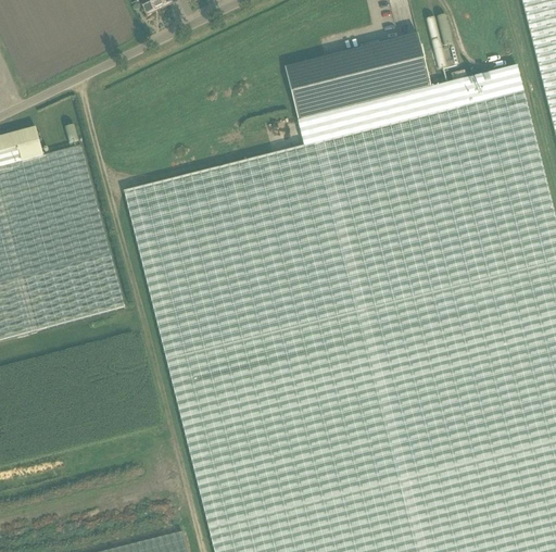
[(140,0),(147,13),(172,1),(172,0),(140,0)]
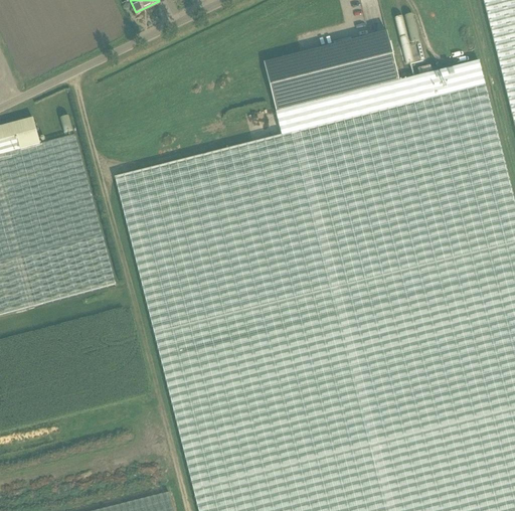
[(484,0),(514,124),(514,0),(484,0)]
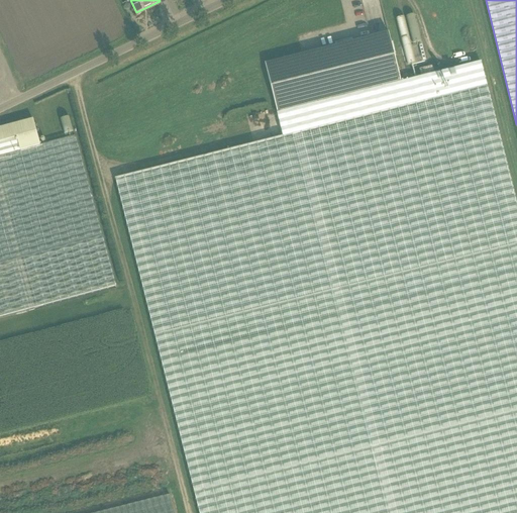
[(415,11),(398,15),(406,57),(414,56),(411,39),(420,38),(415,11)]
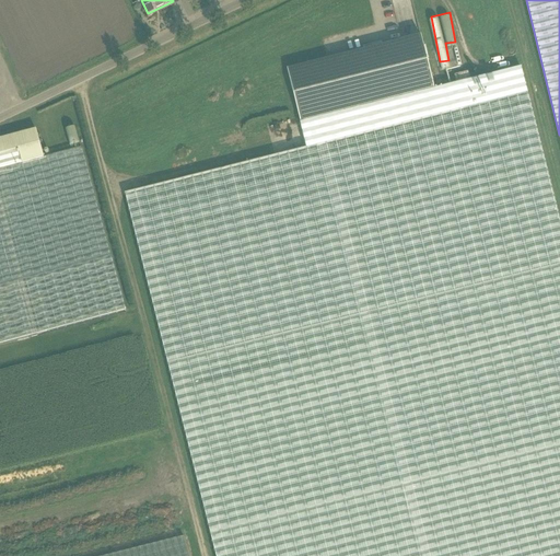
[(559,555),(559,220),(521,65),(434,85),(421,33),(288,66),(301,119),(300,119),(306,146),(125,190),(210,531),(217,555),(559,555)]
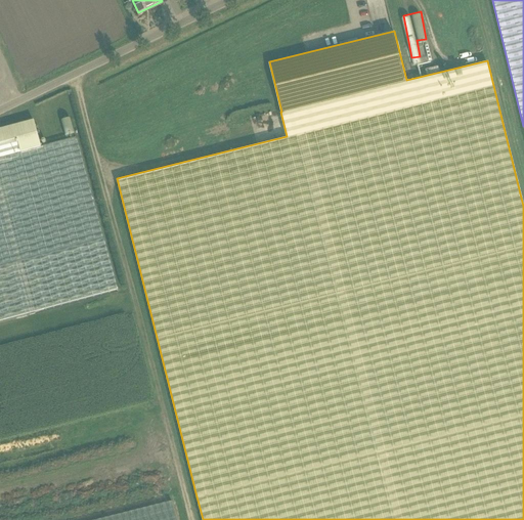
[(427,74),(439,70),(438,63),(425,68),(427,74)]
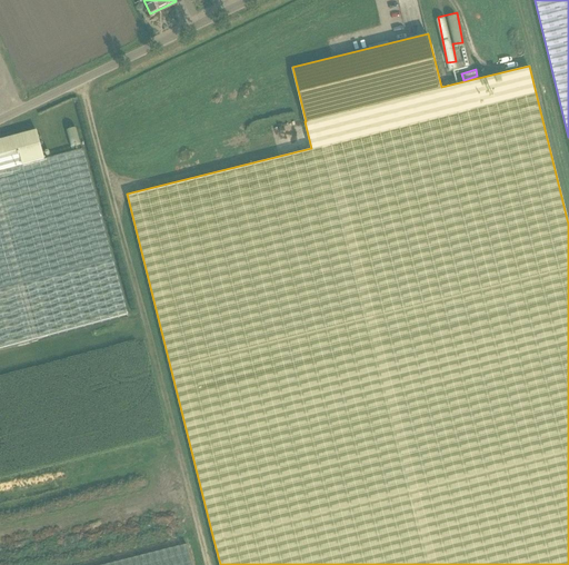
[(70,144),(79,142),(77,126),(68,127),(70,144)]
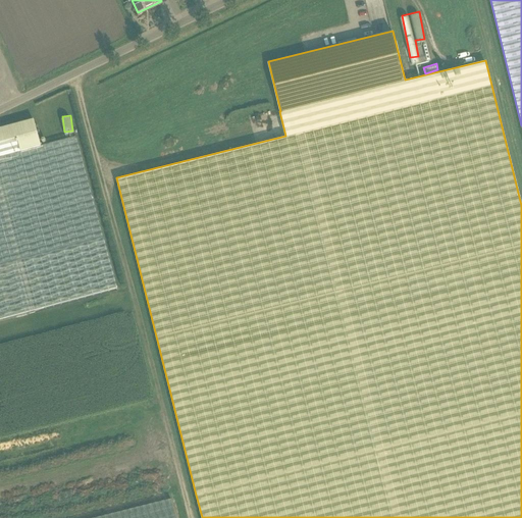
[(0,317),(117,287),(105,242),(75,135),(41,144),(37,127),(34,117),(0,126),(0,317)]
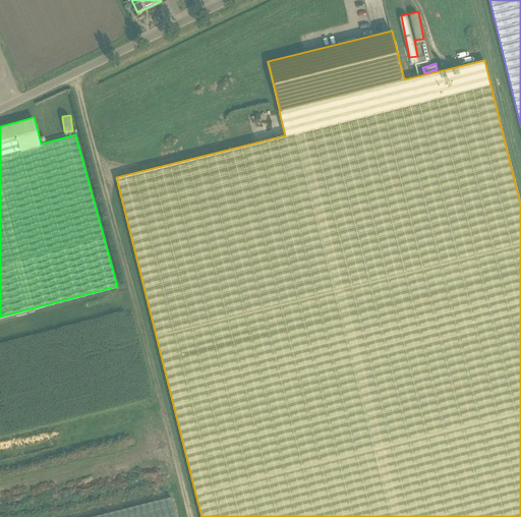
[(85,516),(176,516),(171,496),(85,516)]
